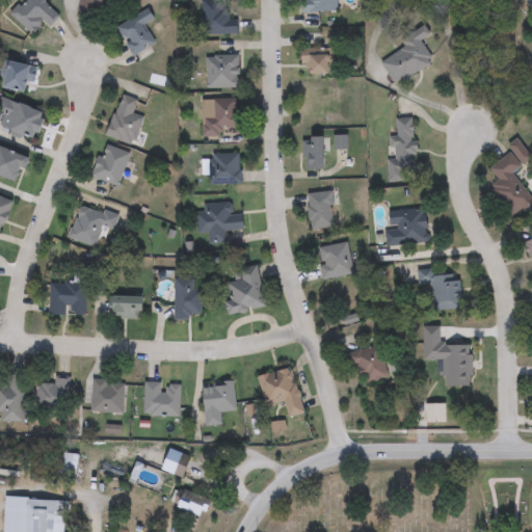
[(42,0),(59,18),(49,28),(44,24),(32,36),(10,15),(25,0),(42,0)]
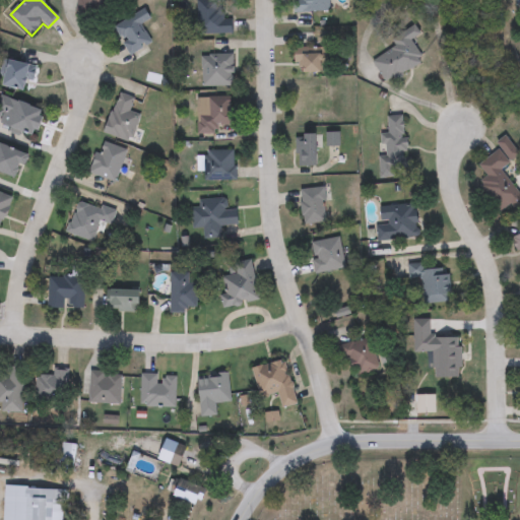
[(76,15),(79,0),(112,0),(107,21),(76,15)]
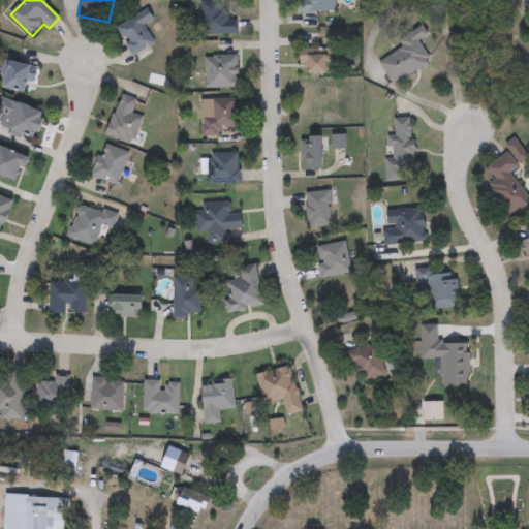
[(336,0),(336,13),(301,13),(301,0),(336,0)]
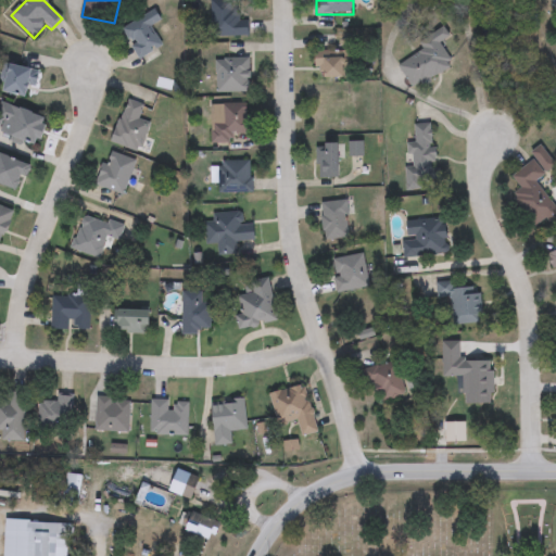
[(249,37),(211,38),(210,2),(238,2),(239,22),(249,22),(249,37)]
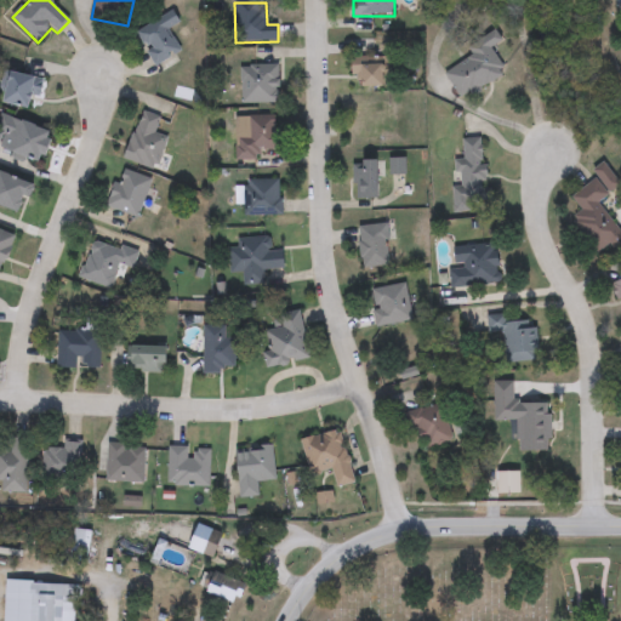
[(180,51),(155,66),(136,34),(172,11),(180,23),(167,30),(180,51)]
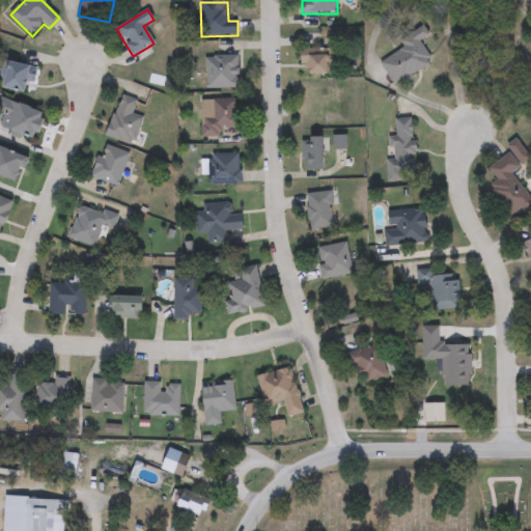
[(404,51),(399,39),(425,29),(429,37),(422,40),(434,67),(391,84),(382,60),(404,51)]
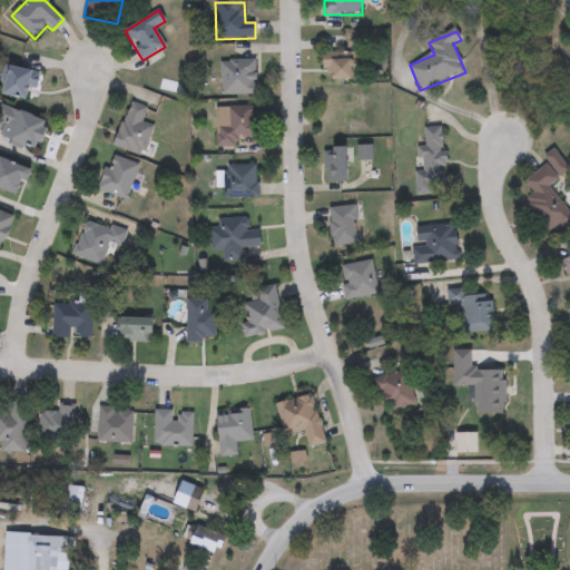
[(353,80),(322,80),(322,55),(353,55),(353,80)]
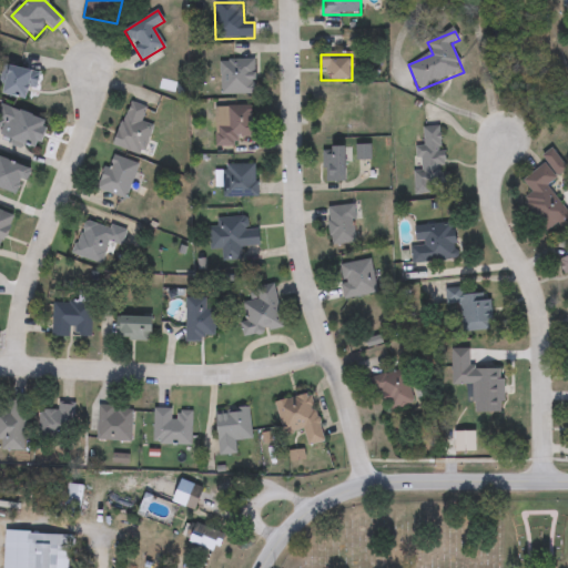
[(256,94),(220,94),(220,60),(256,60),(256,94)]
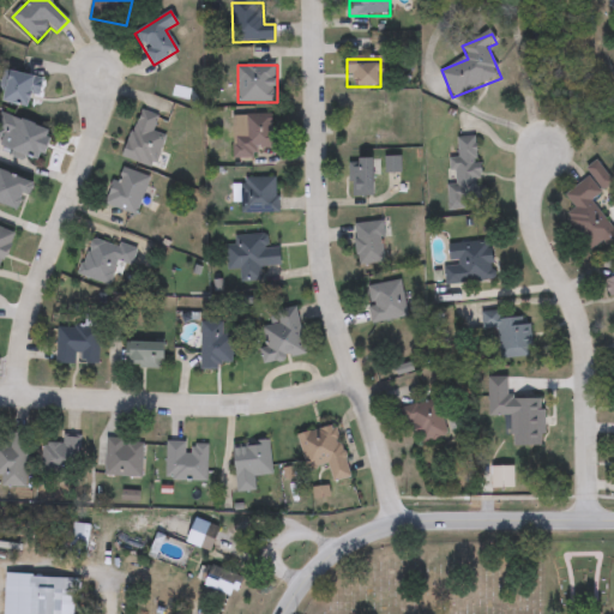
[(41,79),(32,110),(0,102),(0,91),(5,71),(41,79)]
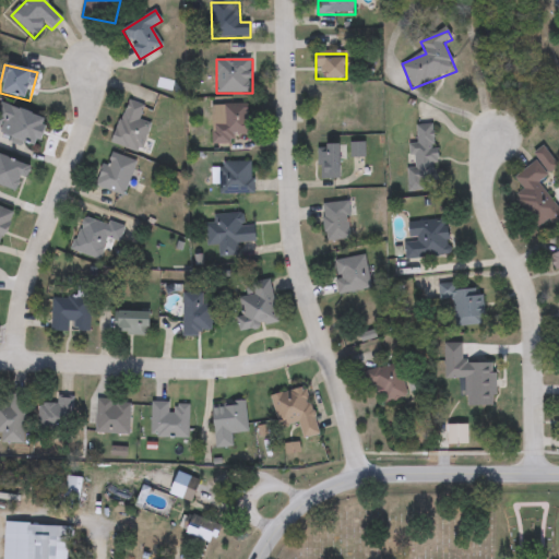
[(351,95),(351,125),(319,125),(319,95),(351,95)]
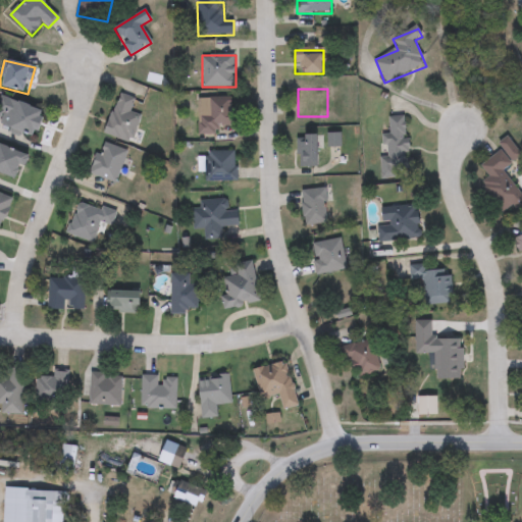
[(129,144),(104,134),(119,93),(137,100),(133,109),(142,112),(129,144)]
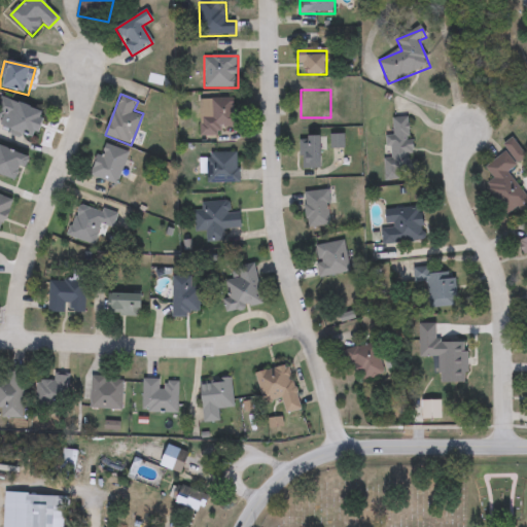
[(36,142),(0,132),(0,102),(1,99),(44,111),(36,142)]
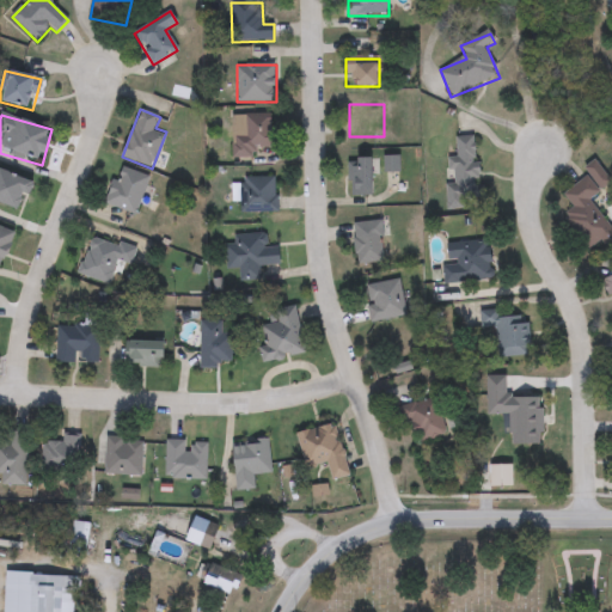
[(256,148),(256,158),(232,158),(231,116),(275,116),(275,148),(256,148)]
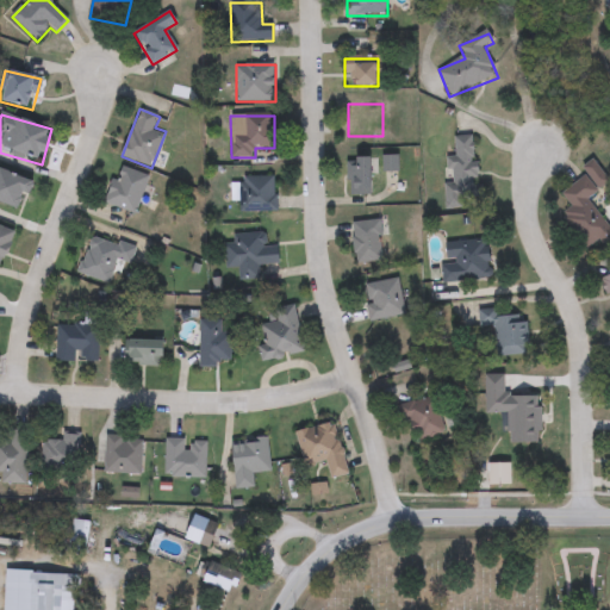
[(477,136),(479,207),(446,209),(444,175),(446,175),(444,159),(454,159),(453,137),(477,136)]
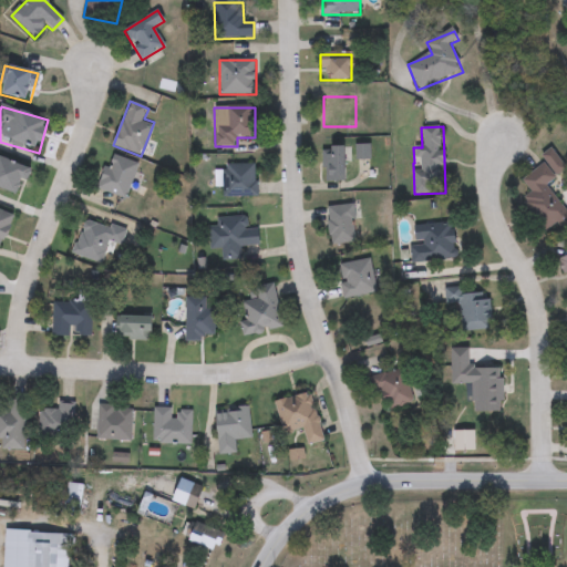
[(369,179),(357,179),(357,146),(369,146),(369,179)]
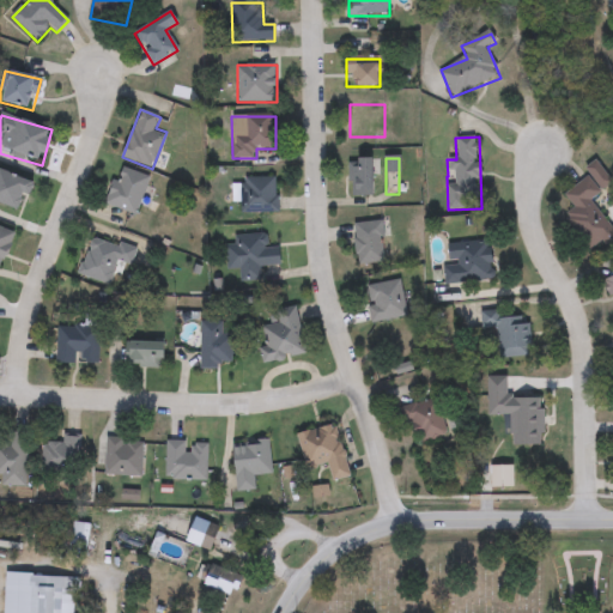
[(375,161),(375,198),(349,198),(349,161),(375,161)]
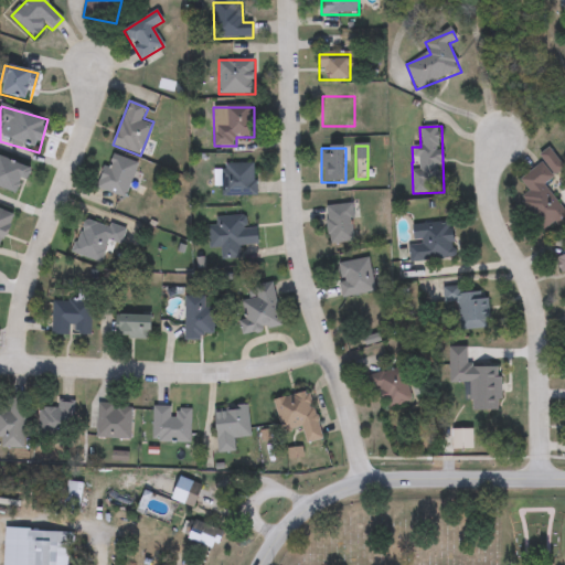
[(521,179),(545,163),(540,156),(551,149),(564,171),(546,184),(564,212),(564,217),(543,233),(521,200),(531,194),(521,179)]
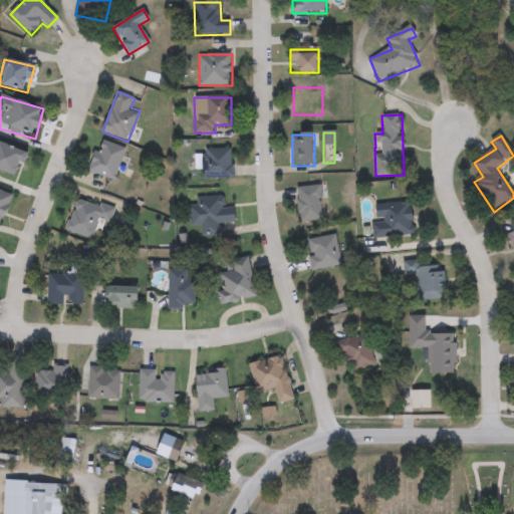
[(123,149),(114,180),(88,173),(97,141),(123,149)]
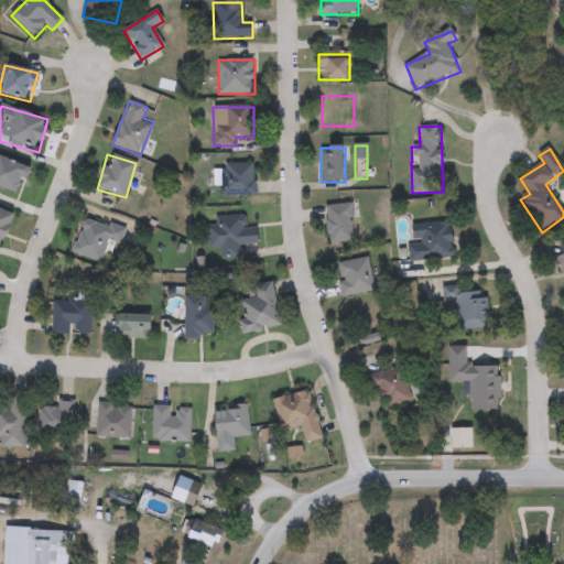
[(0,159),(29,166),(21,194),(0,187),(0,159)]
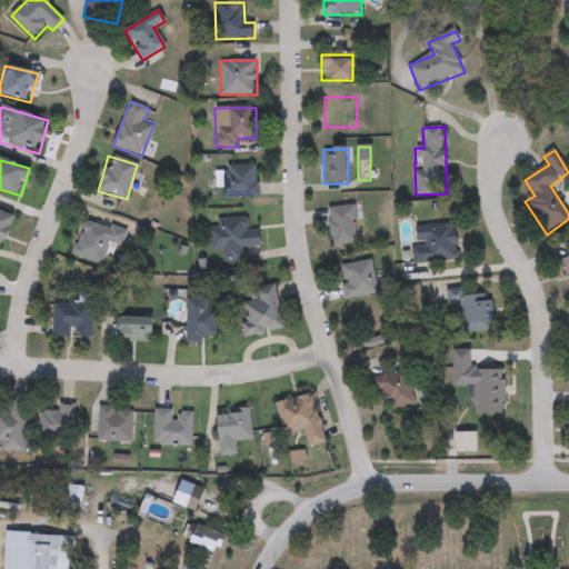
[(258,165),(258,198),(223,198),(223,165),(258,165)]
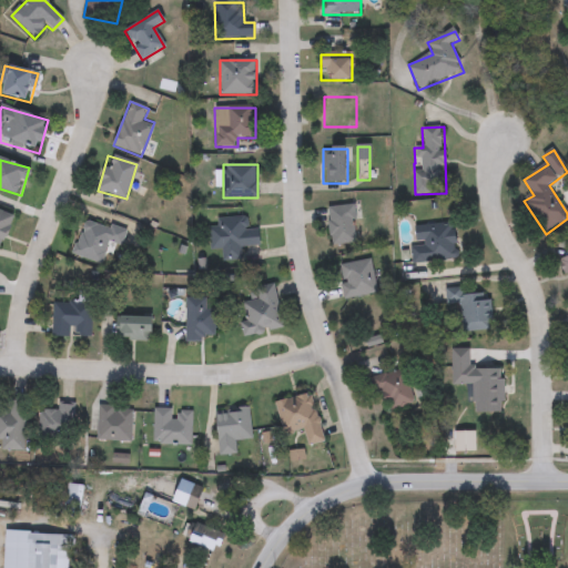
[(355,245),(330,245),(330,205),(354,205),(355,245)]
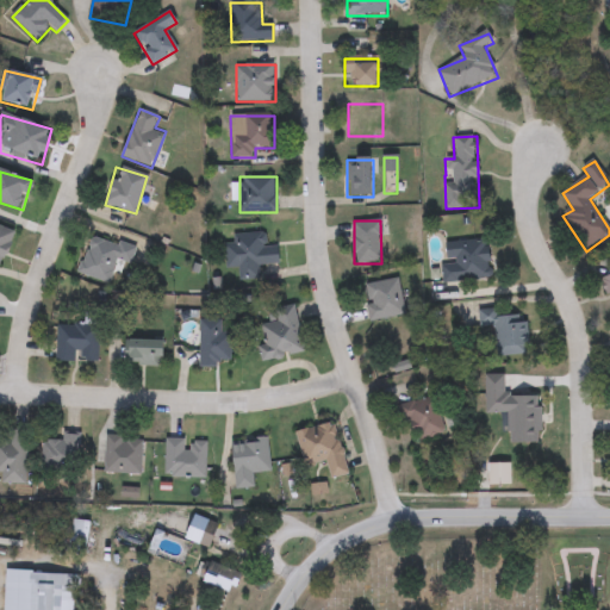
[(0,228),(14,234),(0,268),(0,228)]
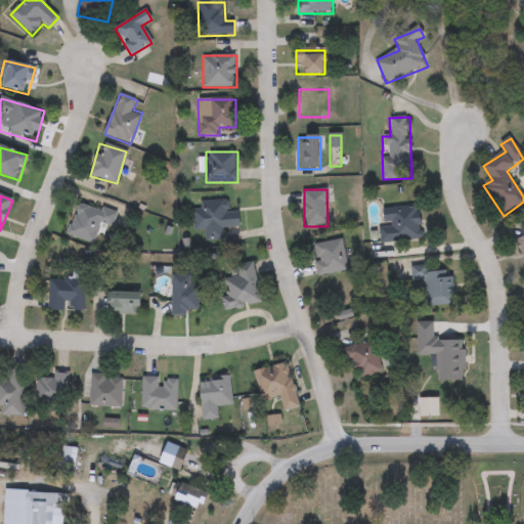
[(205,241),(204,230),(193,230),(193,202),(229,202),(229,212),(241,211),(241,228),(222,228),(222,241),(205,241)]
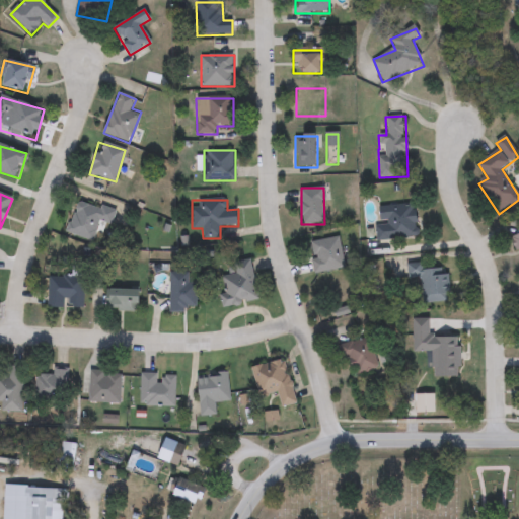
[(93,241),(66,233),(76,201),(115,212),(110,225),(98,222),(93,241)]
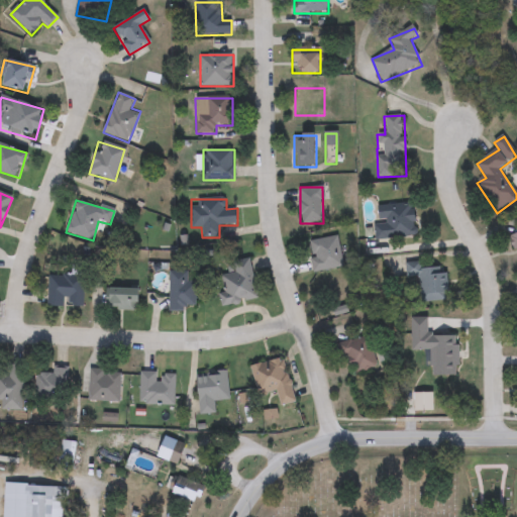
[(378,240),(375,207),(414,203),(417,237),(378,240)]
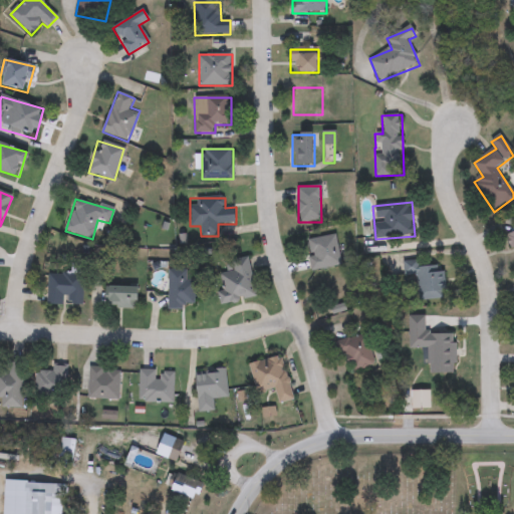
[(513,249),(511,251),(505,238),(513,233),(513,249)]
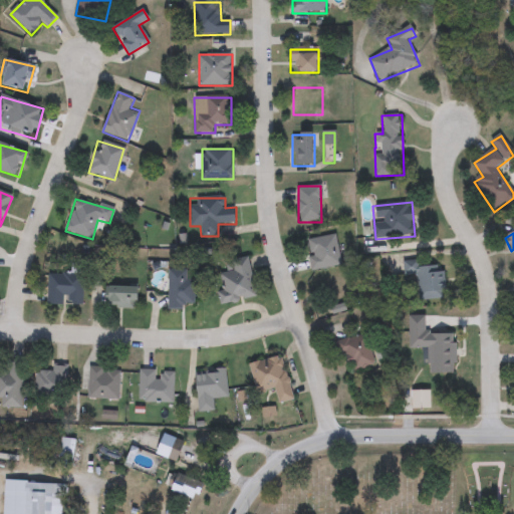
[(307,240),(337,236),(341,267),(311,271),(307,240)]
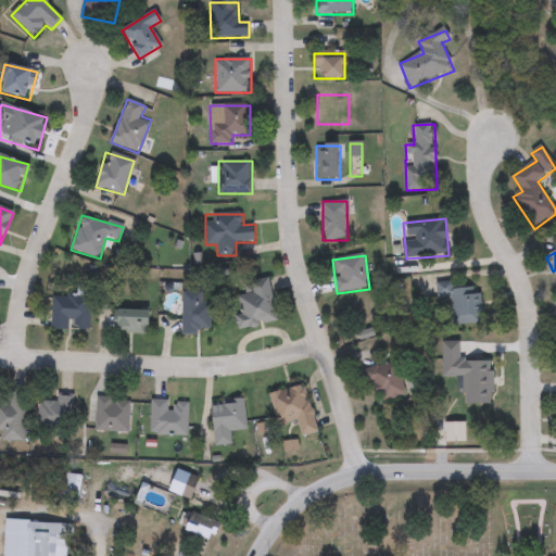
[(277,325),(240,328),(236,283),(273,280),(277,325)]
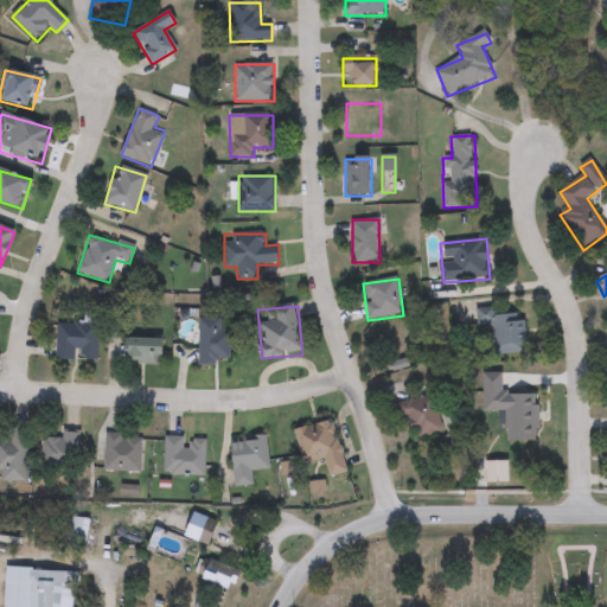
[(478,326),(477,308),(496,307),(496,317),(525,314),(528,353),(496,355),(493,325),(478,326)]
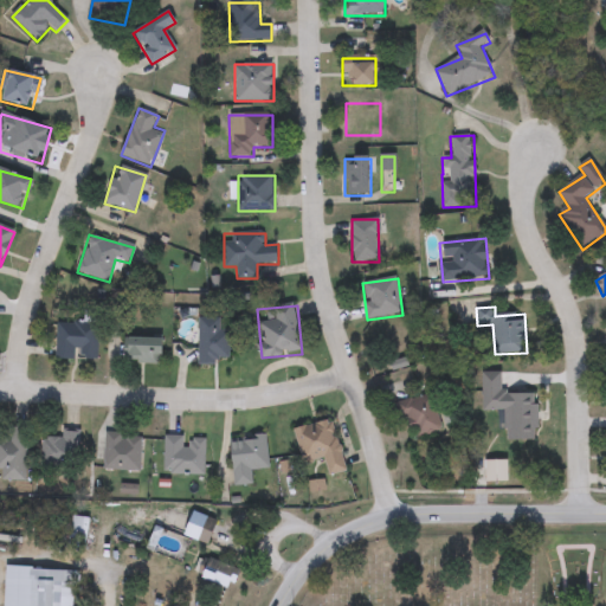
[(199,361),(199,318),(220,318),(220,330),(230,330),(230,361),(199,361)]
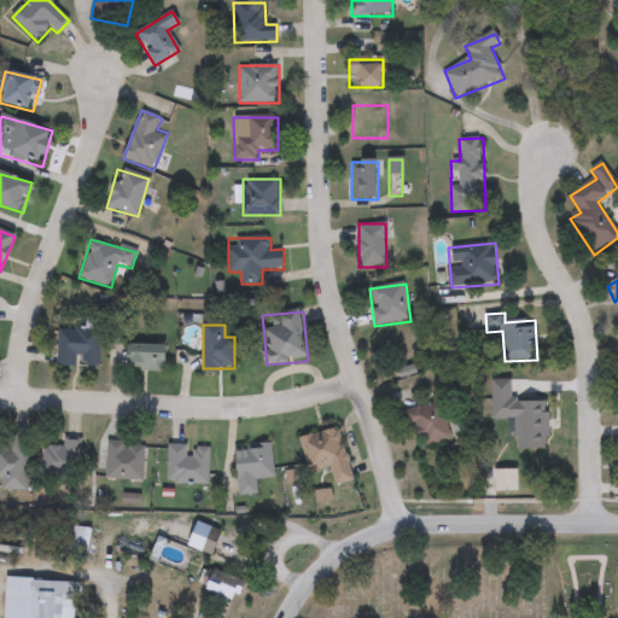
[(57,366),(58,328),(100,330),(98,368),(57,366)]
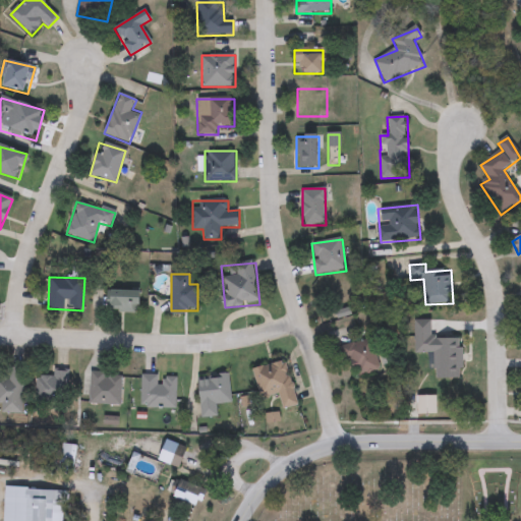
[(140,312),(108,311),(109,291),(140,292),(140,312)]
